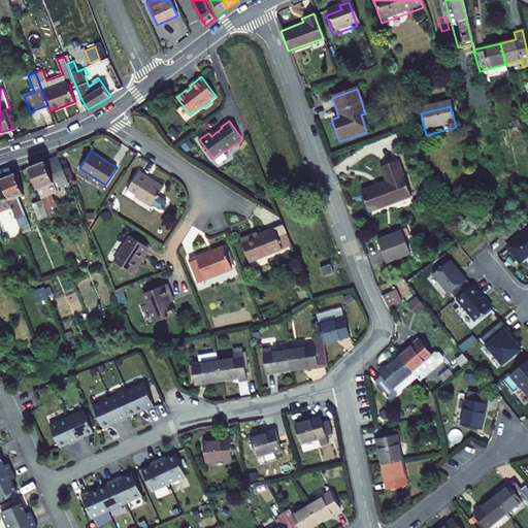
[(69,184),(58,156),(29,167),(34,179),(42,200),(44,205),(55,201),(52,194),(60,191),(59,188),(69,184)]
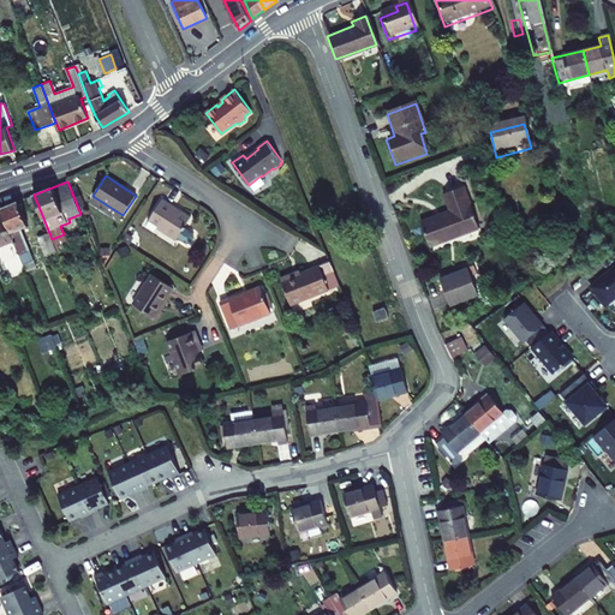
[(478,234),(461,192),(443,199),(449,218),(419,228),(429,252),(478,234)]
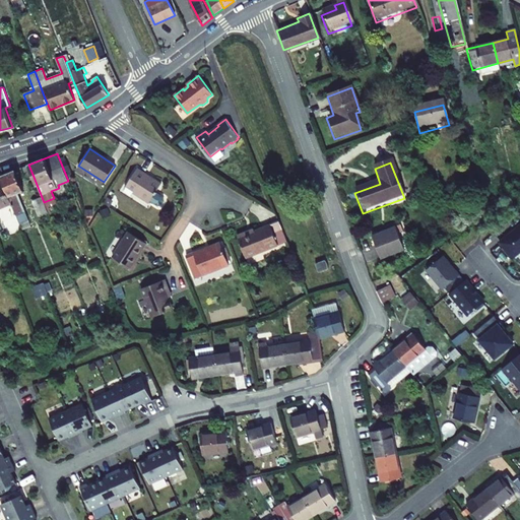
[(28,165),(22,168),(27,180),(34,177),(28,165)]
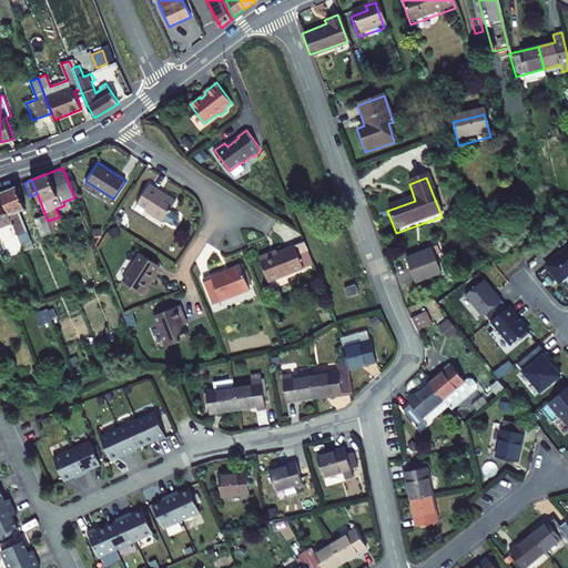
[(163,192),(150,183),(138,203),(139,203),(135,209),(143,214),(145,211),(151,214),(152,212),(172,225),(176,224),(179,220),(179,215),(171,211),(172,210),(171,210),(175,201),(162,193),(163,192)]
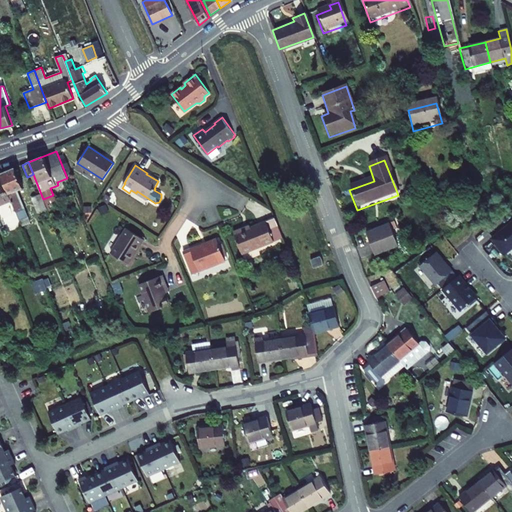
[(23,187),(15,168),(0,173),(3,181),(11,200),(22,226),(30,222),(17,189),(23,187)]
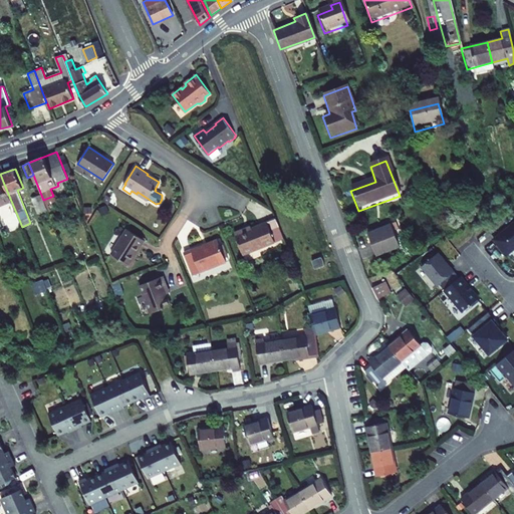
[(0,205),(11,201),(3,182),(0,183),(0,205)]
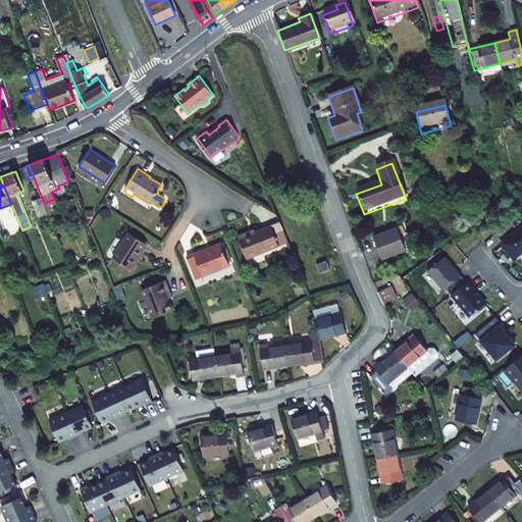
[(44,203),(42,198),(33,200),(39,216),(48,213),(44,203)]
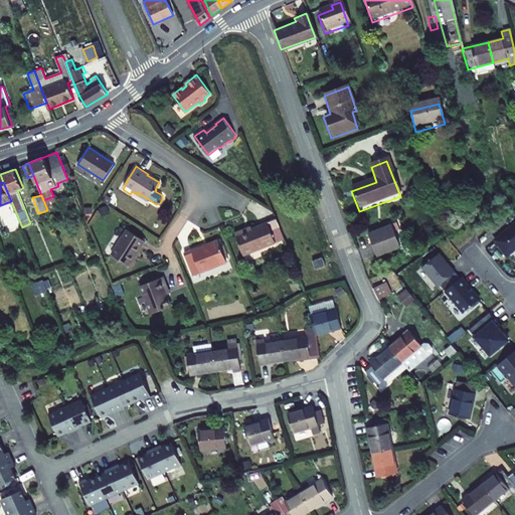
[(47,210),(50,217),(56,214),(52,204),(56,202),(53,196),(43,200),(47,210)]
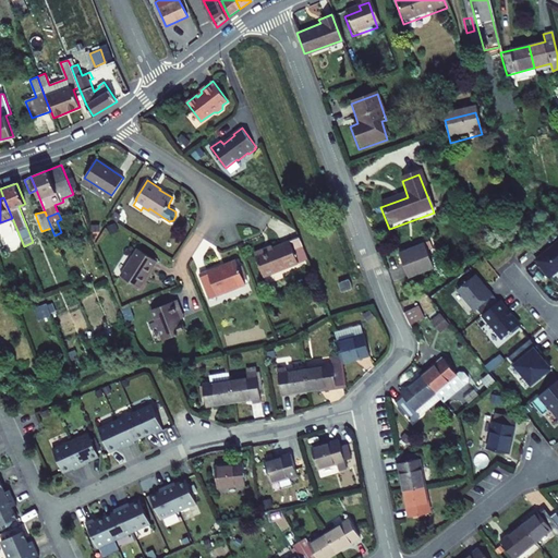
[(268,252),(267,250),(255,254),(265,278),(308,261),(301,239),(274,250),(268,252)]
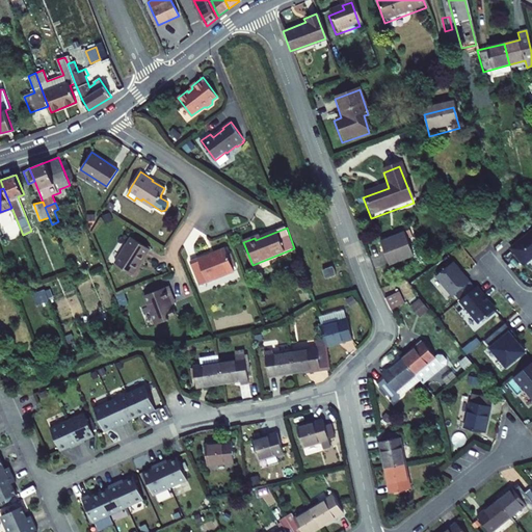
[(405,230),(379,239),(391,263),(414,255),(405,230)]
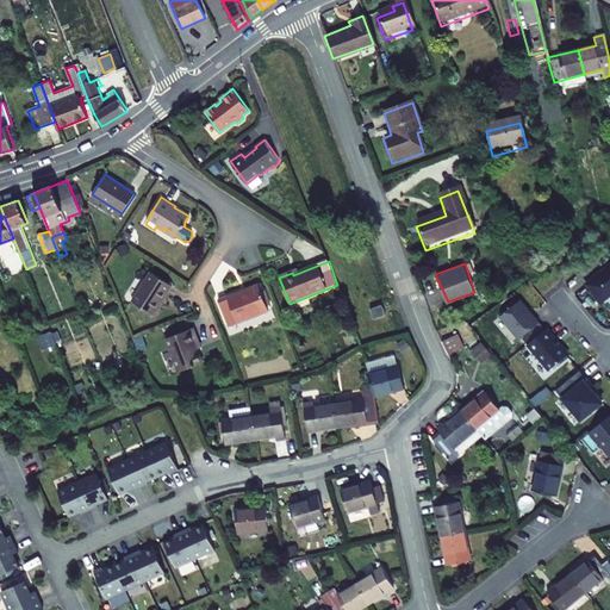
[(609,263),(586,285),(601,302),(604,302),(609,296),(609,263)]
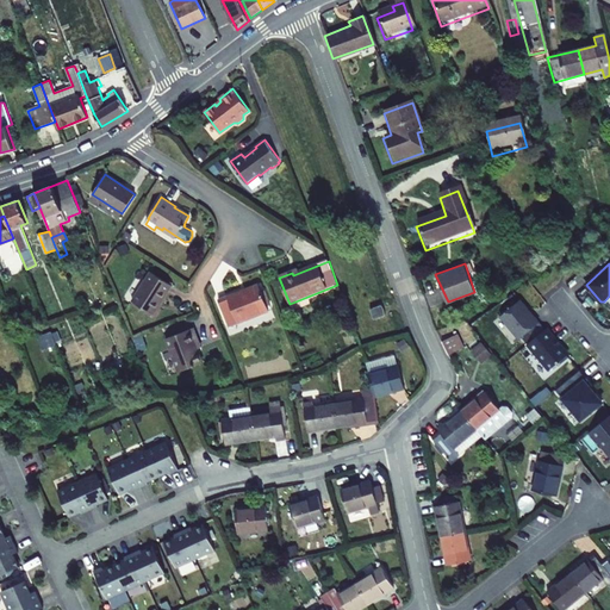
[(172,286),(151,272),(132,302),(154,315),(172,286)]
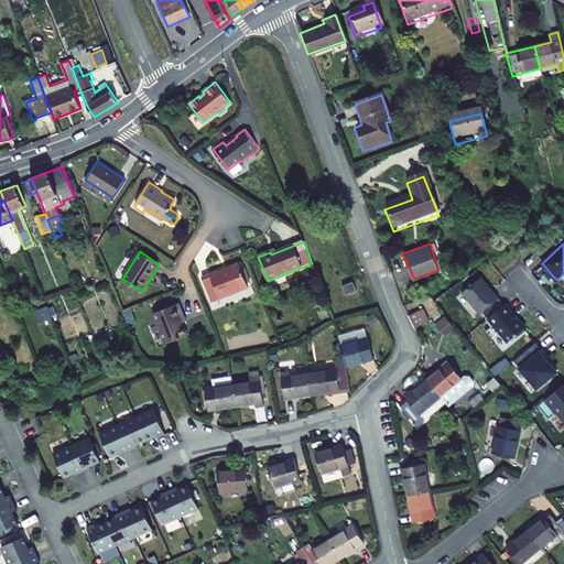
[(240,264),(203,279),(213,303),(249,290),(240,264)]
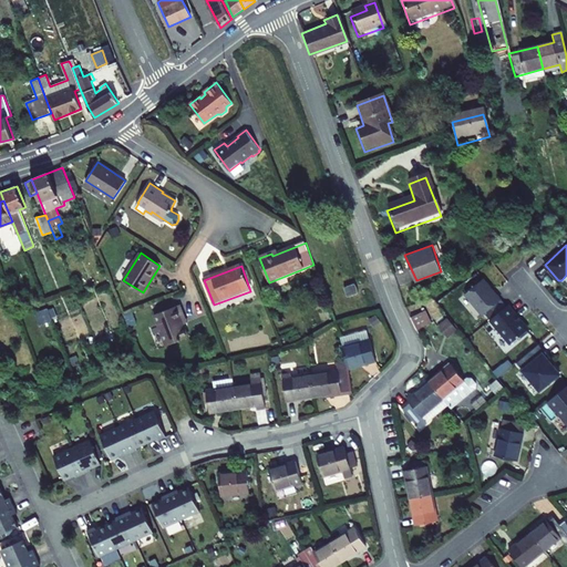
[(484,278),(465,294),(483,315),(502,299),(495,291),(494,292),(490,288),(491,286),(484,278)]
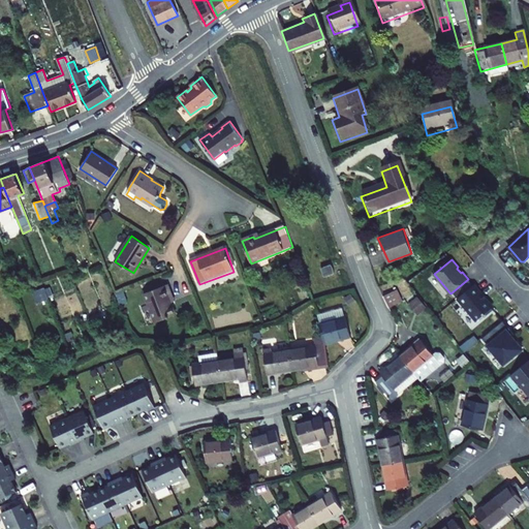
[(324,277),(335,274),(332,265),(321,268),(324,277)]
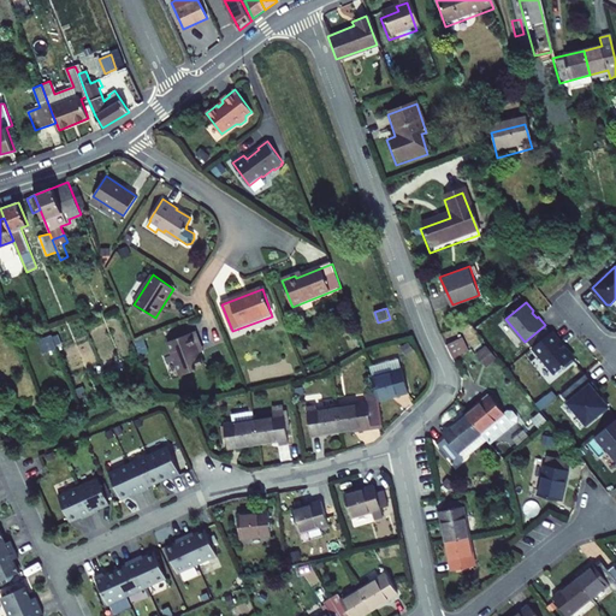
[(182,375),(205,367),(199,353),(197,349),(202,347),(196,331),(169,342),(182,375)]
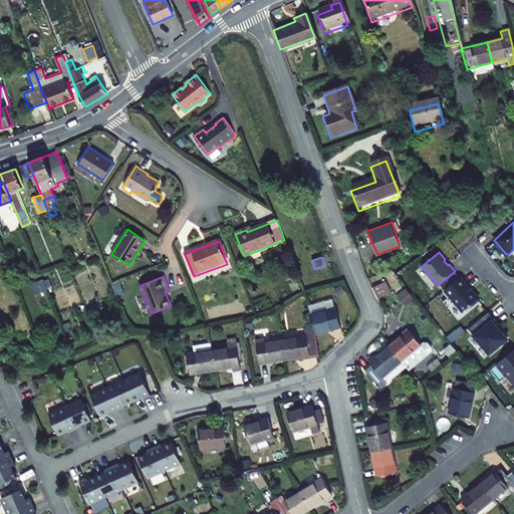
[(469,285),(461,276),(444,290),(463,312),(478,299),(467,286),(469,285)]
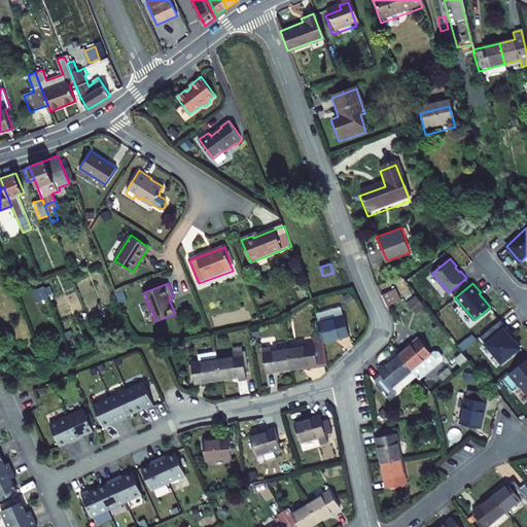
[(49,299),(44,286),(33,290),(37,303),(49,299)]
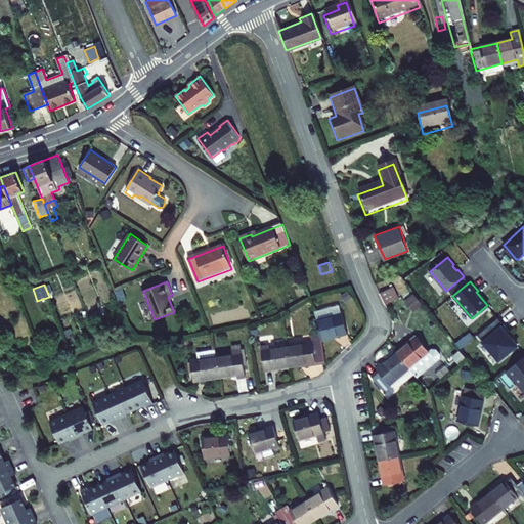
[(393,287),(380,292),(385,304),(399,298),(393,287)]
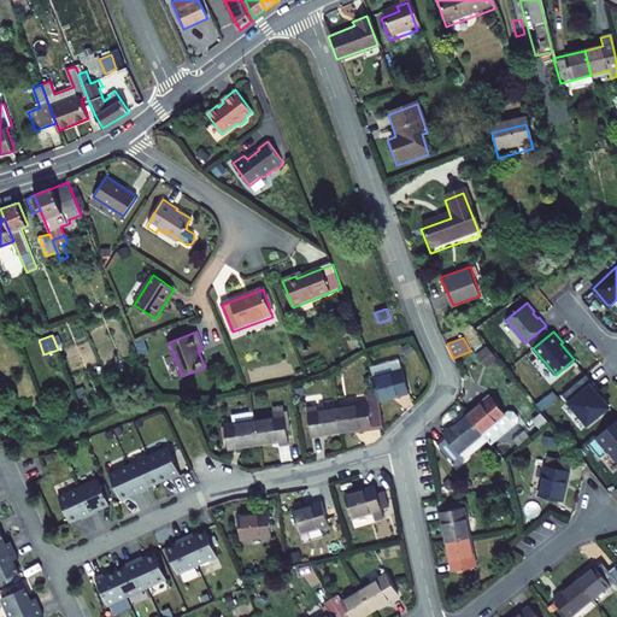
[(487,346),(477,356),(488,369),(499,359),(487,346)]
